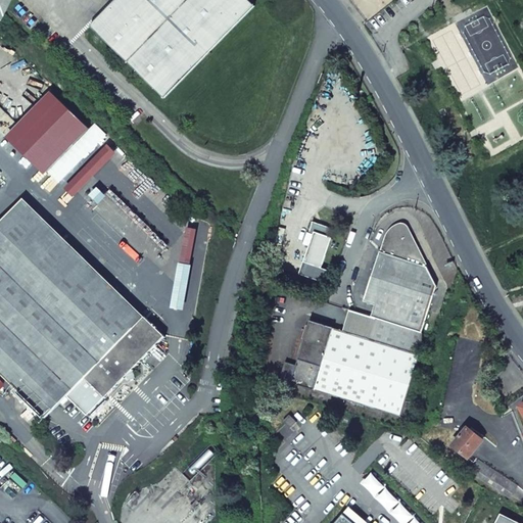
[(0,0),(0,18),(2,20),(11,0),(0,0)]
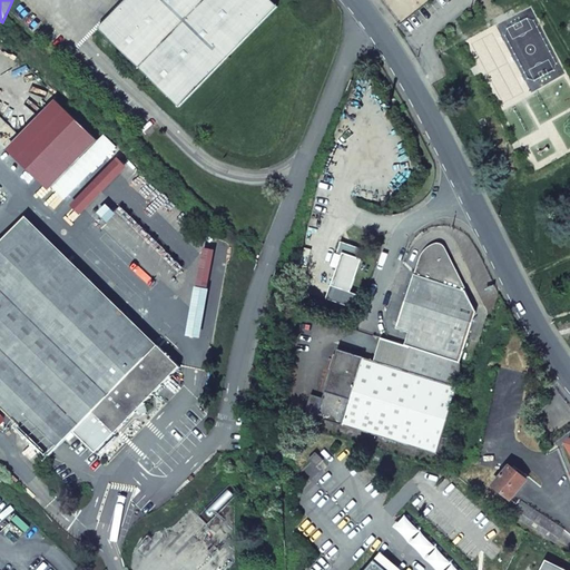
[(179,107),(275,5),(269,0),(124,0),(98,28),(179,107)]
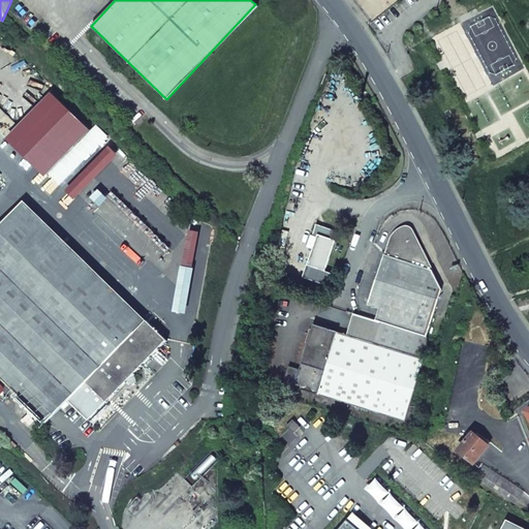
[(88,129),(49,91),(3,137),(43,176),(88,129)]
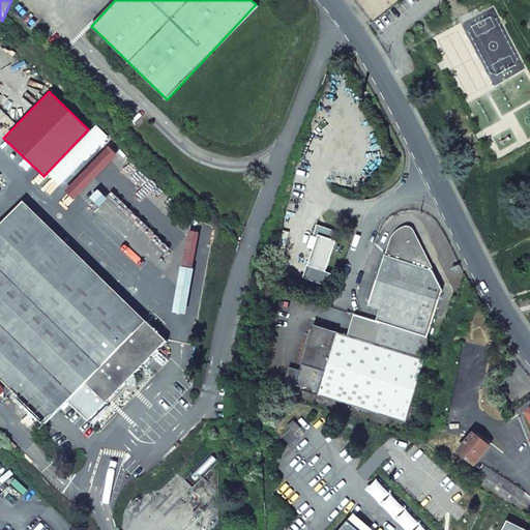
[(108,136),(95,124),(48,174),(59,185),(108,136)]
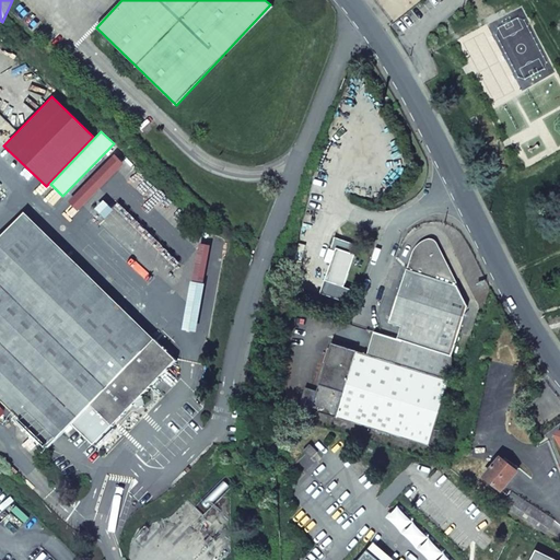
[(123,163),(113,154),(67,201),(77,210),(123,163)]
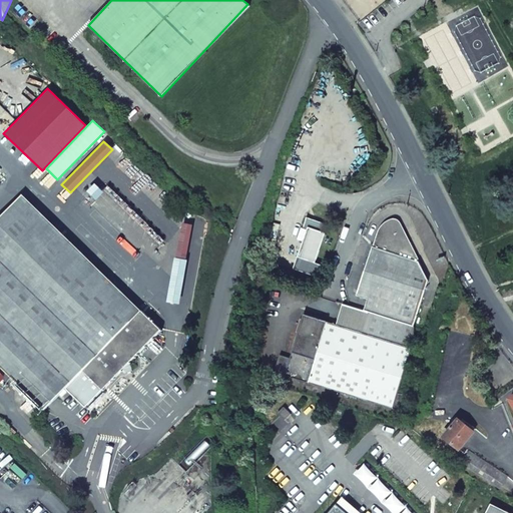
[(103,191),(93,182),(85,191),(94,200),(103,191)]
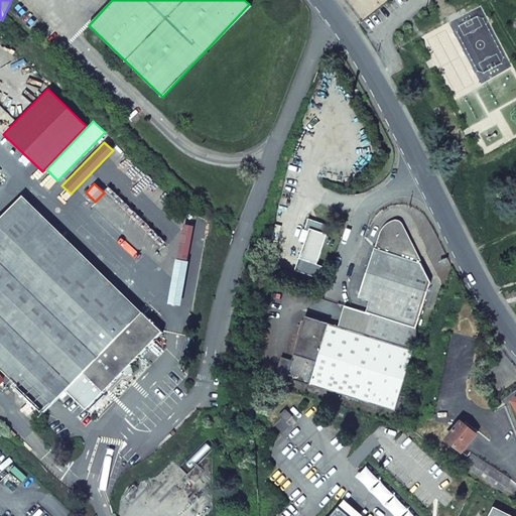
[(0,367),(44,412),(83,373),(103,392),(161,332),(141,312),(132,320),(13,205),(0,219),(0,367)]
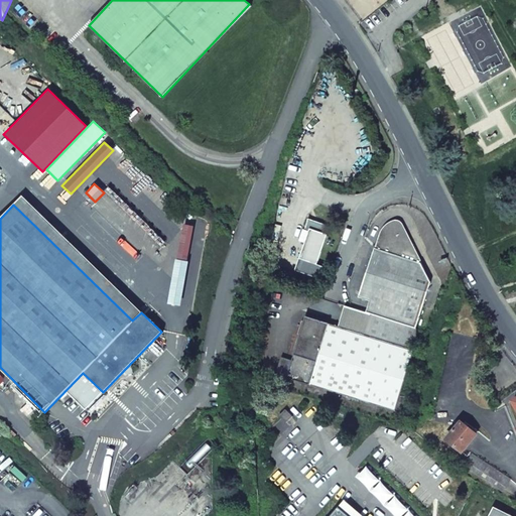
[(309,231),(300,259),(317,265),(328,235),(324,234),(326,226),(308,220),(305,229),(309,231)]
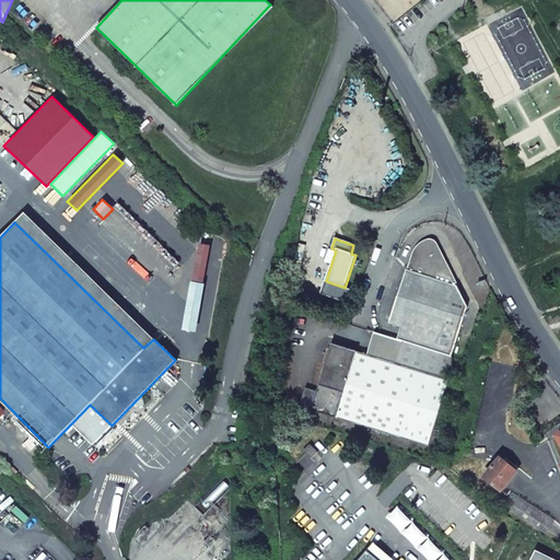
[(401,327),(398,339),(404,341),(452,357),(467,306),(445,260),(436,244),(436,243),(434,241),(431,240),(428,240),(424,242),(421,243),(419,245),(415,252),(408,270),(407,270),(389,323),(401,327)]
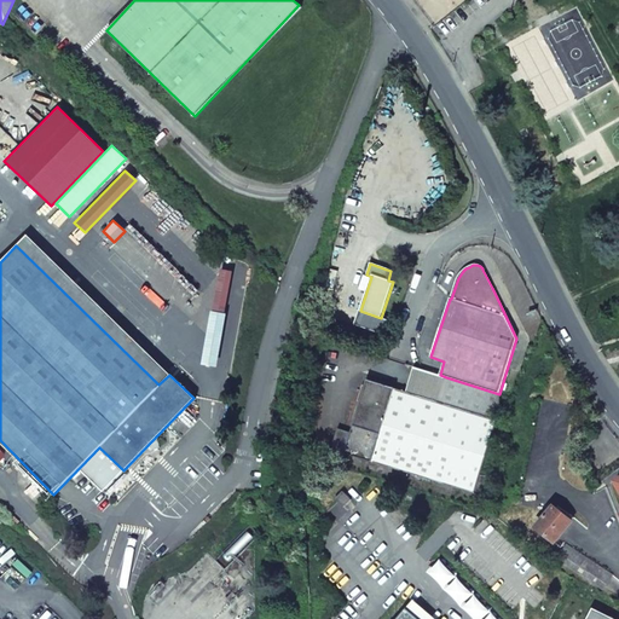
[(414,366),(406,392),(438,403),(446,377),(440,375),(414,366)]
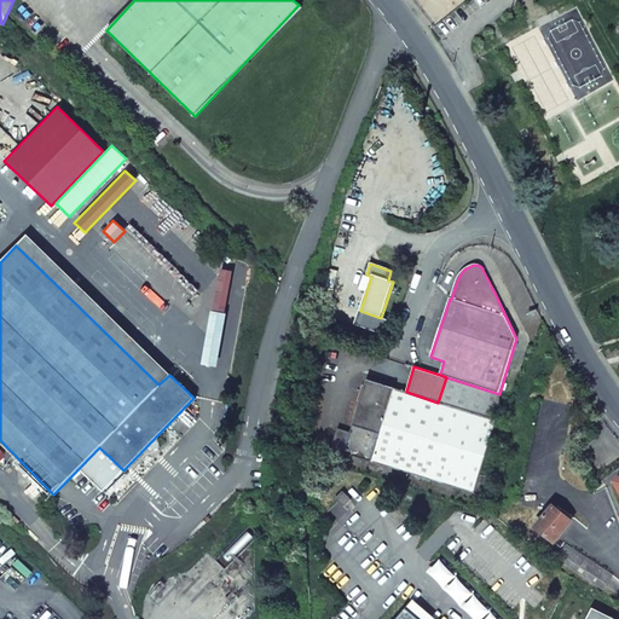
[(474,493),(497,420),(496,420),(499,394),(446,377),(438,403),(406,392),(366,380),(345,453),(474,493)]
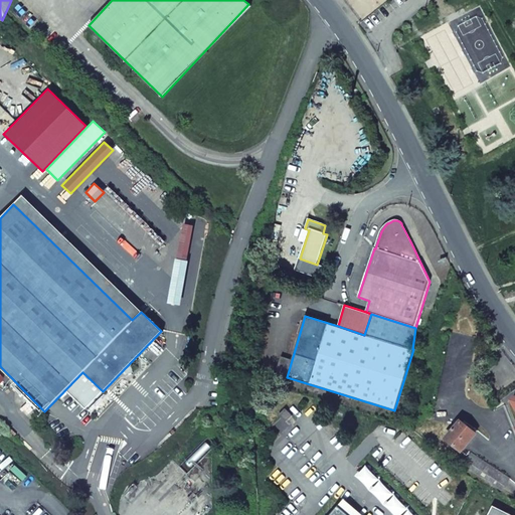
[(442,347),(441,357),(445,358),(441,383),(450,384),(456,349),(442,347)]
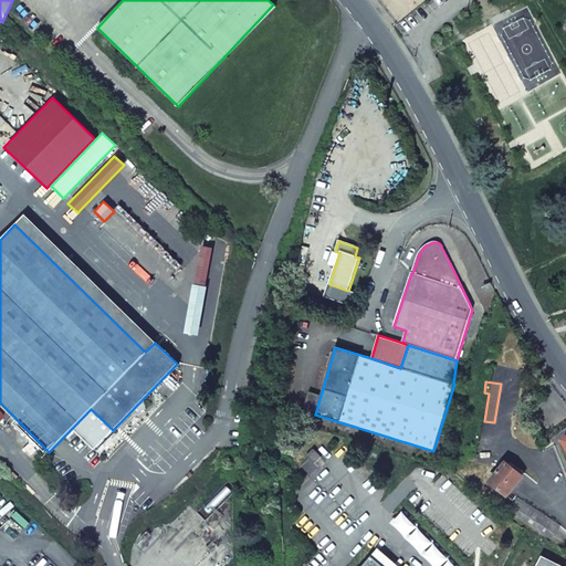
[(506,463),(491,482),(507,496),(523,477),(506,463)]
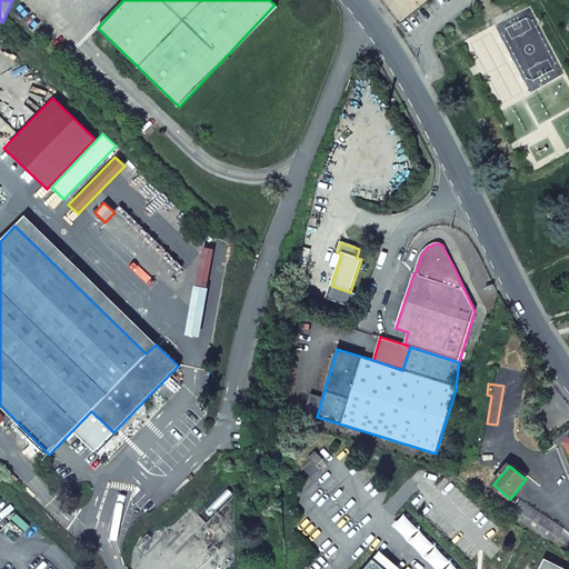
[(563,568),(545,559),(539,568),(563,568)]
